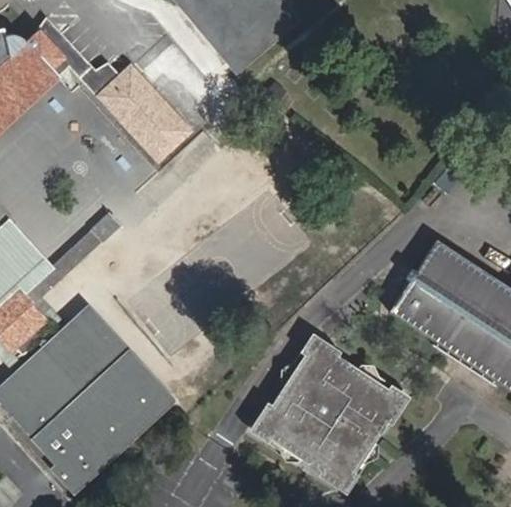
[(278,0),(175,0),(235,78),(301,29),(278,0)]
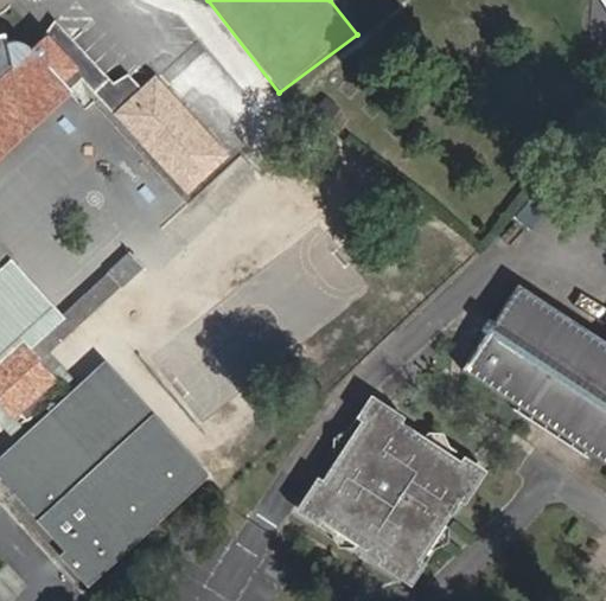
[(605,0),(592,0),(589,31),(605,20),(605,0)]
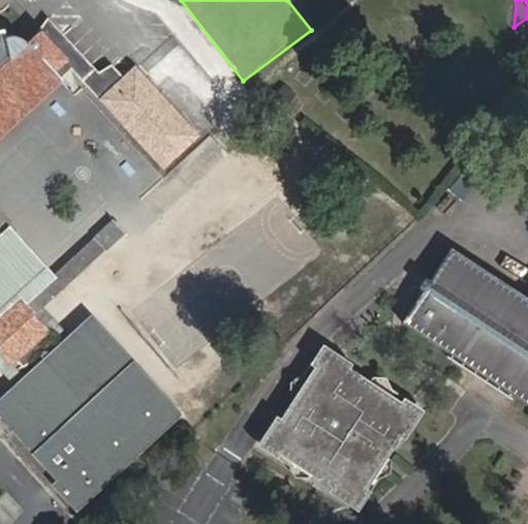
[(0,375),(18,395),(12,400),(0,410),(0,422),(66,493),(61,497),(76,514),(162,433),(177,421),(91,328),(76,341),(74,343),(43,311),(126,236),(116,224),(23,309),(17,303),(47,275),(17,242),(0,257),(0,139),(62,83),(73,71),(165,170),(211,128),(190,106),(178,116),(137,71),(122,85),(111,72),(102,81),(52,25),(40,34),(6,67),(2,33),(0,32),(0,375)]
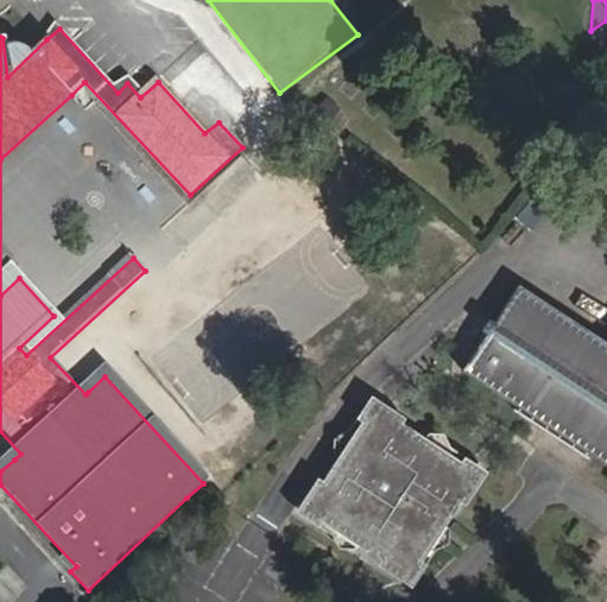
[(606,325),(601,336),(506,277),(449,369),(606,466),(606,325)]
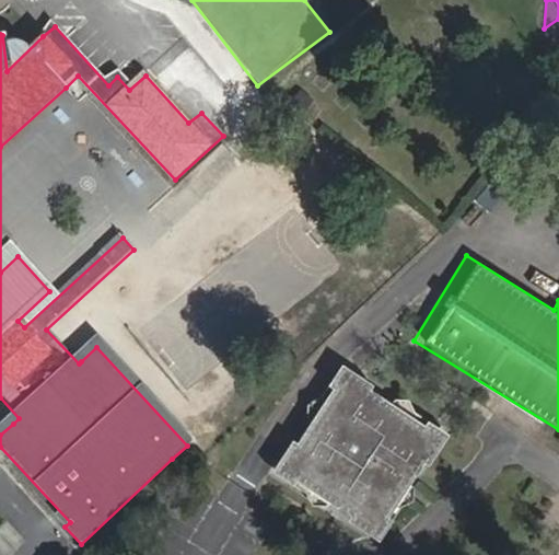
[(301,440),(282,472),(380,531),(403,492),(440,432),(341,373),(301,440)]
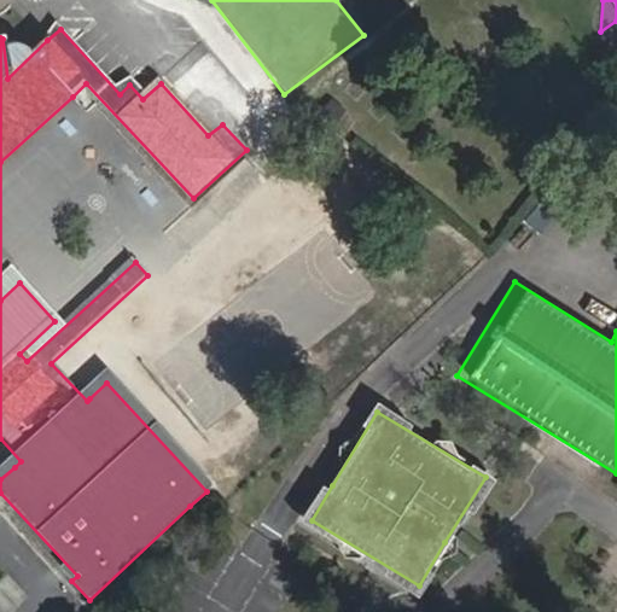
All buildings are outlined.
